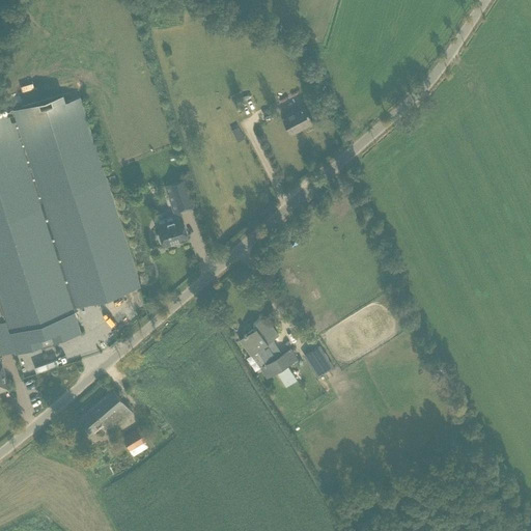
[(62,93),(0,113),(0,314),(3,313),(5,319),(0,320),(0,342),(10,339),(15,352),(42,343),(43,347),(55,343),(54,339),(81,331),(74,311),(78,309),(77,306),(140,286),(80,96),(64,101),(62,93)]
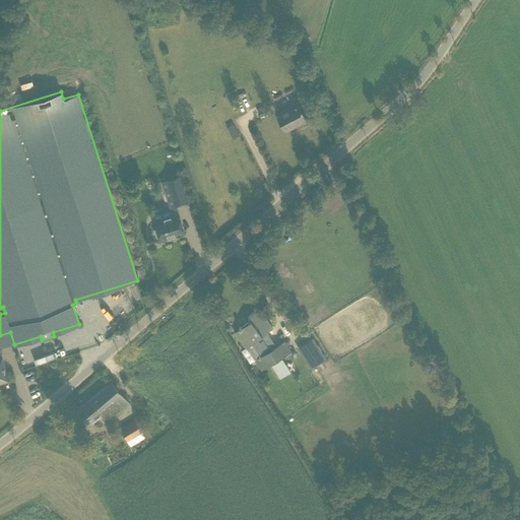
[(276,114),(284,130),(294,126),(293,124),(305,118),(305,120),(306,120),(301,109),(300,107),(300,108),(297,103),(276,114)]
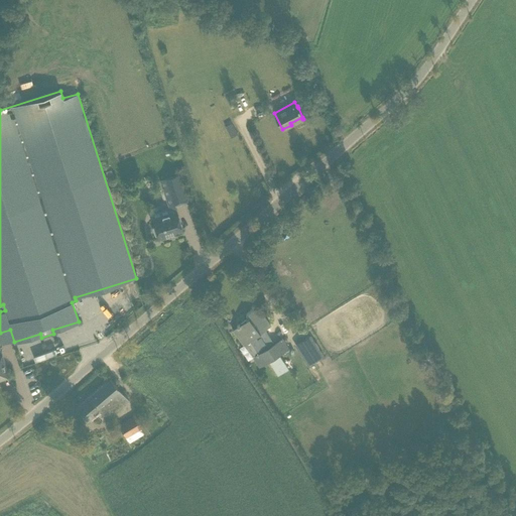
[(183,190),(178,173),(164,177),(170,195),(183,190)]
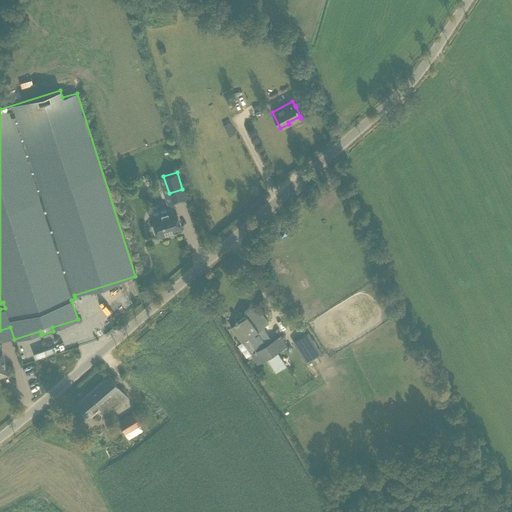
[(181,227),(175,209),(161,214),(162,217),(152,221),(153,226),(152,226),(152,229),(153,231),(154,233),(156,233),(157,237),(169,233),(168,232),(181,227)]
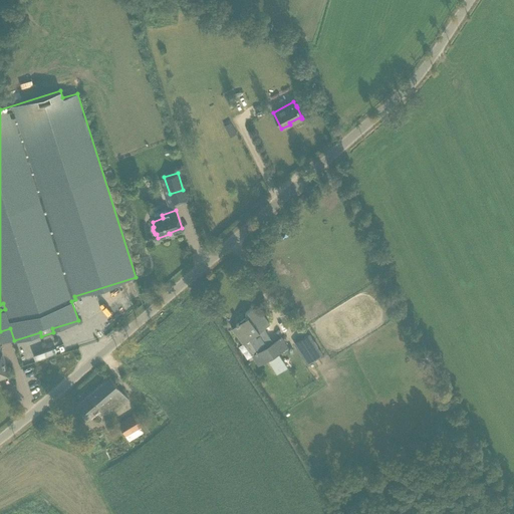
[(231,328),(243,343),(249,338),(257,351),(252,354),(258,364),(267,359),(276,373),(287,367),(278,352),(287,346),(281,336),(262,348),(253,334),(258,330),(259,331),(269,323),(255,304),(245,312),(247,316),(231,328)]
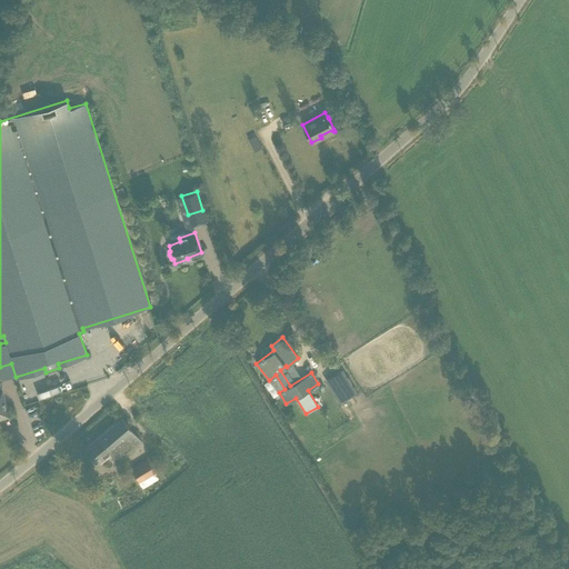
[(357,392),(342,369),(325,380),(339,403),(357,392)]
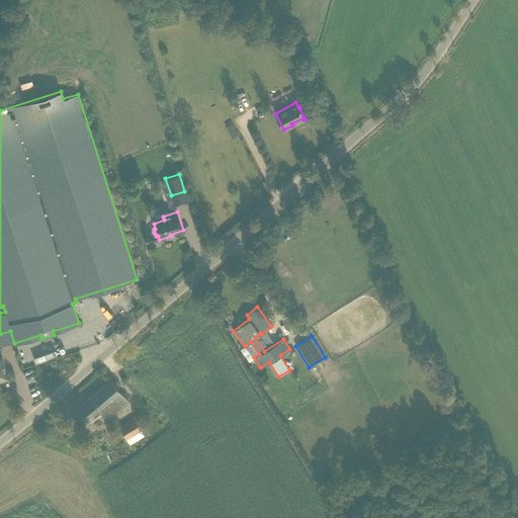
[(0,357),(0,380),(8,378),(2,357),(0,357)]
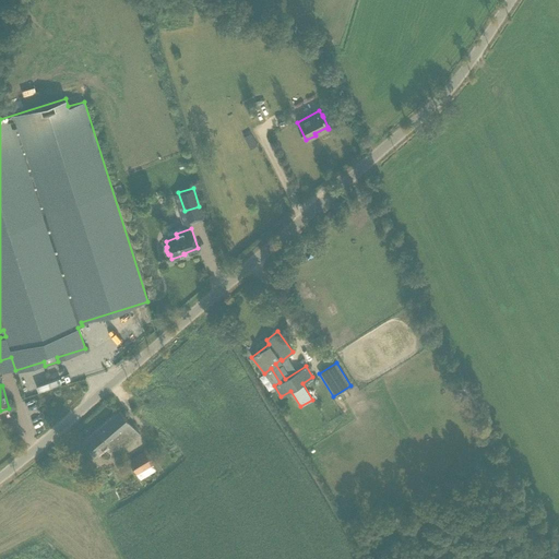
[(83,441),(90,449),(95,455),(107,444),(116,453),(129,441),(139,432),(119,409),(83,441)]
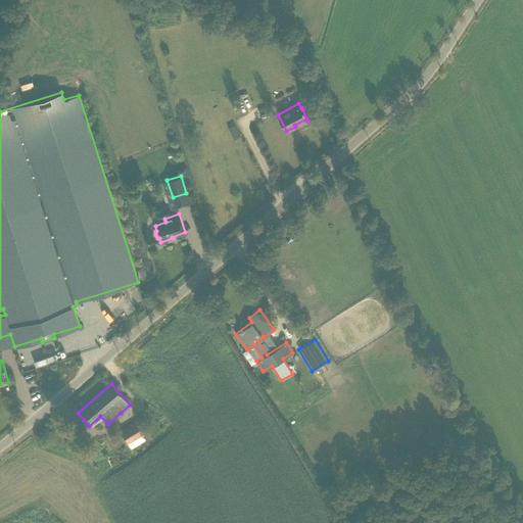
[(121,431),(131,448),(148,438),(137,420),(121,431)]
